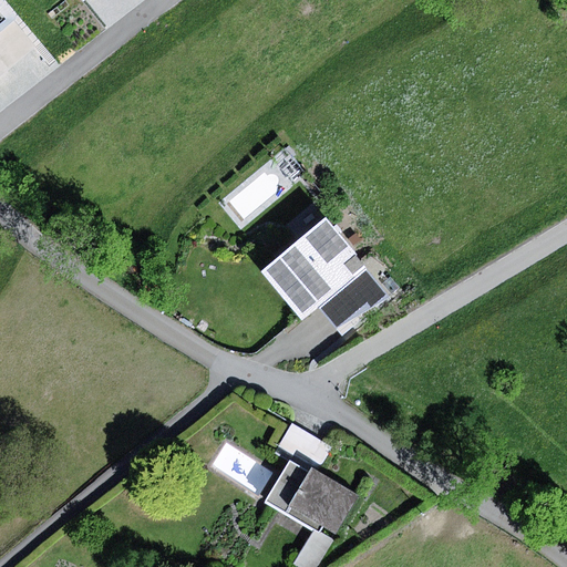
[(19,18),(2,0),(0,0),(0,33),(14,22),(19,18)]
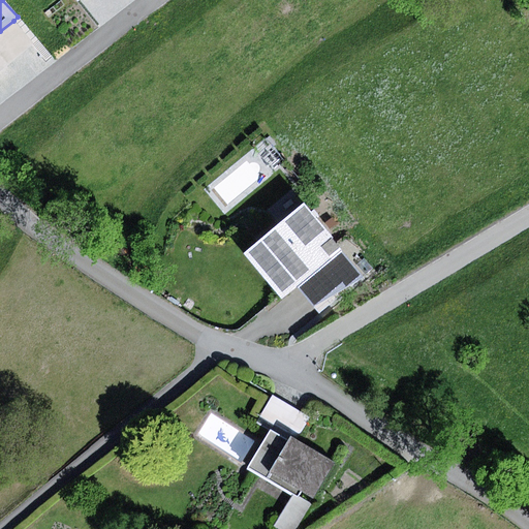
[(86,0),(104,18),(118,3),(115,0),(86,0)]
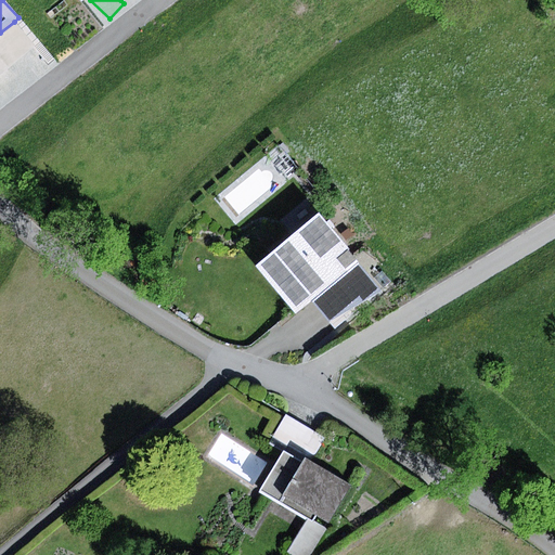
[(0,76),(36,48),(14,22),(0,33),(0,76)]
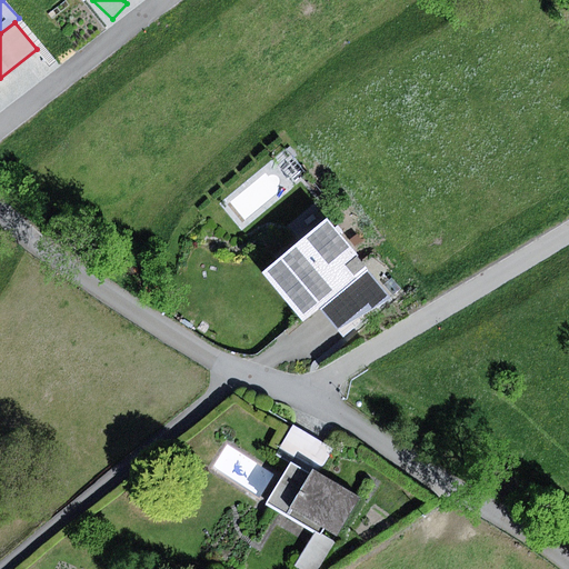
[(330,220),(267,273),(306,320),(320,308),(357,278),(347,266),(360,256),(330,220)]
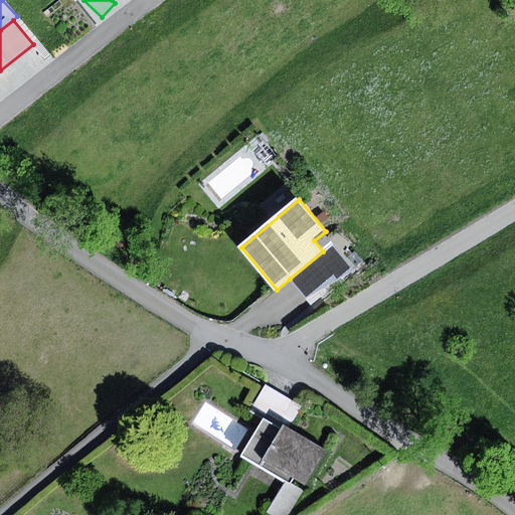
[(334,241),(326,231),(314,240),(323,251),(290,279),(311,305),(354,271),(332,243),(334,241)]
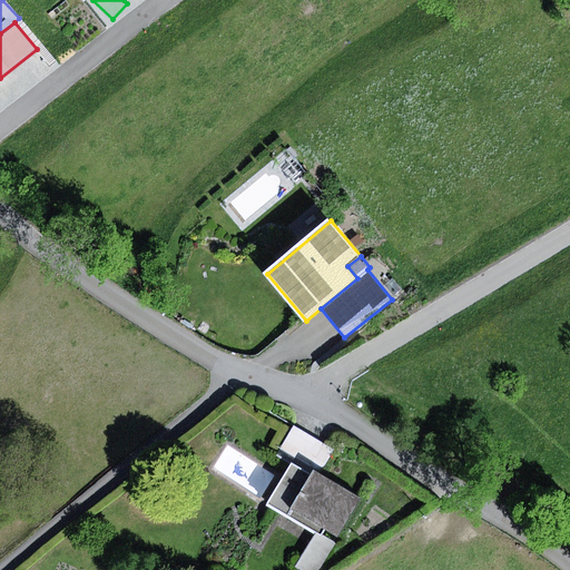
[(315,471),(320,473),(334,450),(294,426),(278,455),(293,463),(312,474),(315,471)]
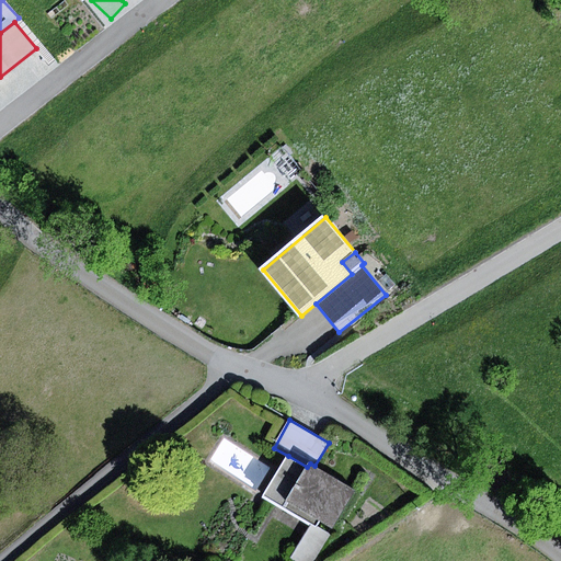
[(307,467),(288,456),(264,496),(311,524),(330,535),(356,490),(315,466),(310,464),(307,467)]
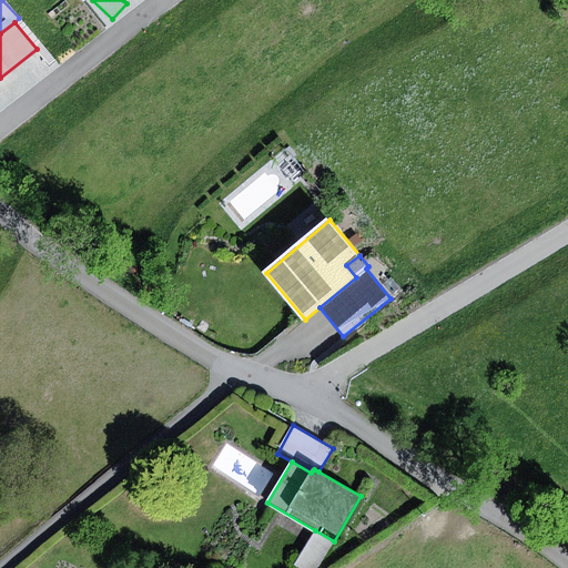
[(318,567),(334,541),(315,530),(295,565),(300,567),(318,567)]
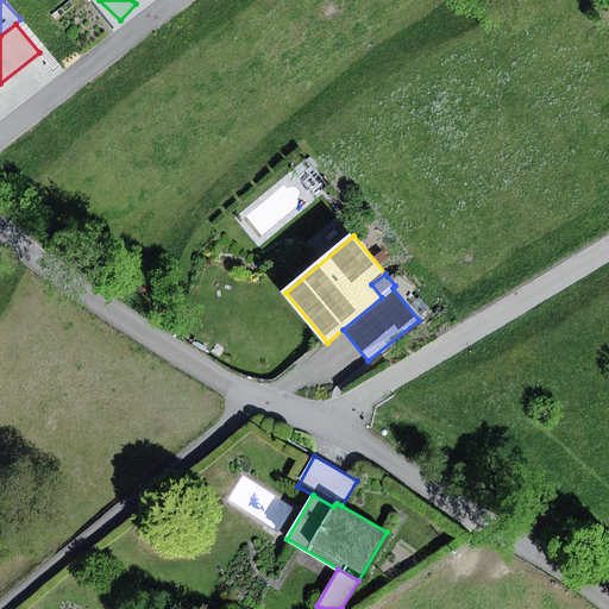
All buildings are outlined.
